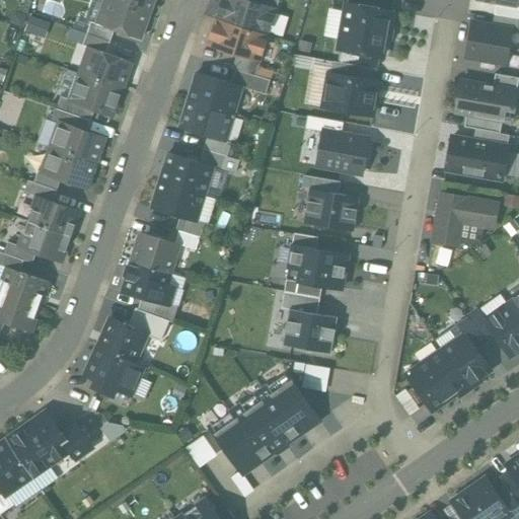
[(115,31),(140,41),(150,14),(109,0),(105,0),(96,25),(115,31)]
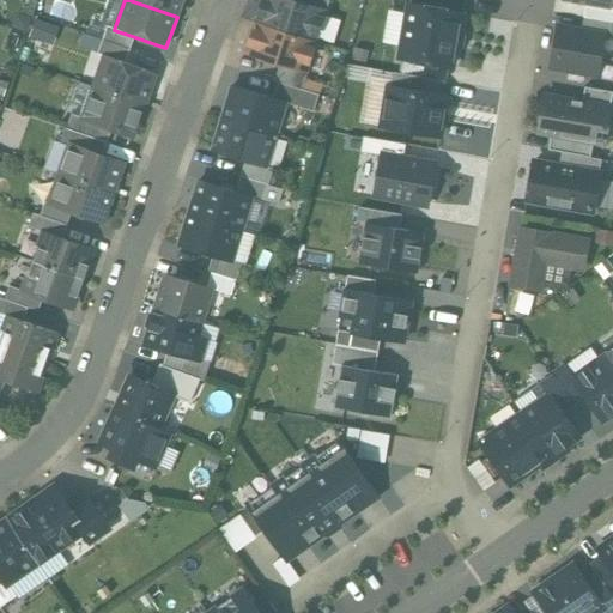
[(129,0),(177,17),(182,0),(129,0)]
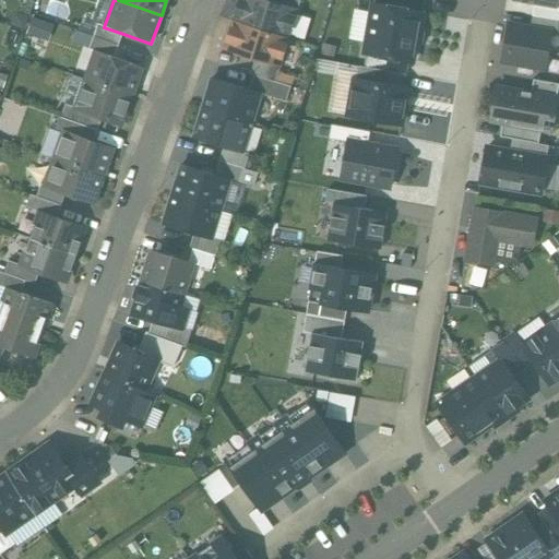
[(271,4),(257,0),(240,0),(234,23),(287,39),(295,13),(295,12),(271,4)]
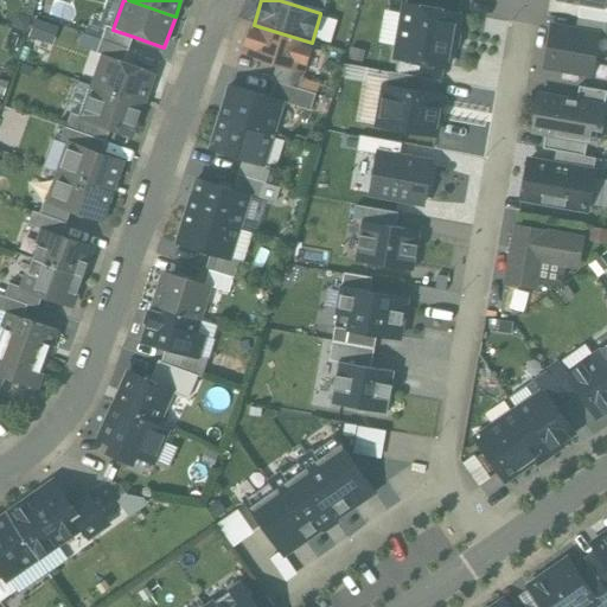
[(295,0),(294,5),(320,13),(320,14),(323,16),(326,0),(295,0)]
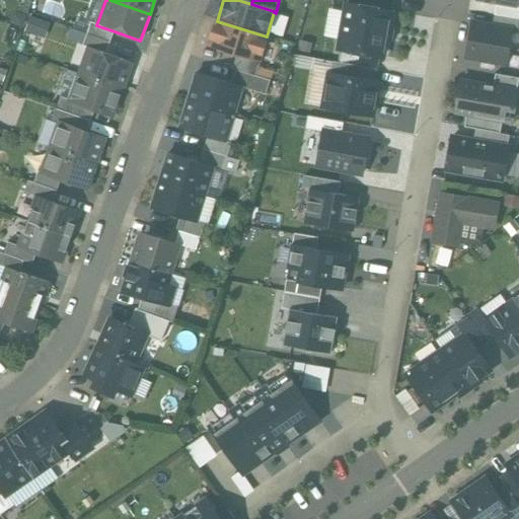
[(346,5),(338,51),(342,51),(378,58),(383,58),(391,13),(346,5)]
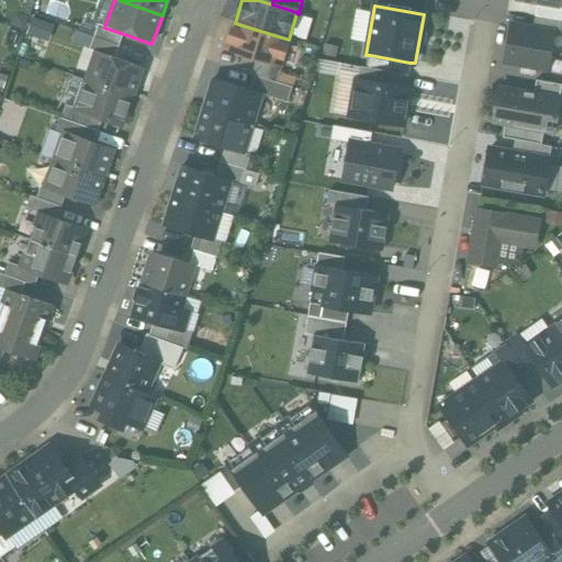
[(561,9),(537,6),(535,18),(561,22),(561,9)]
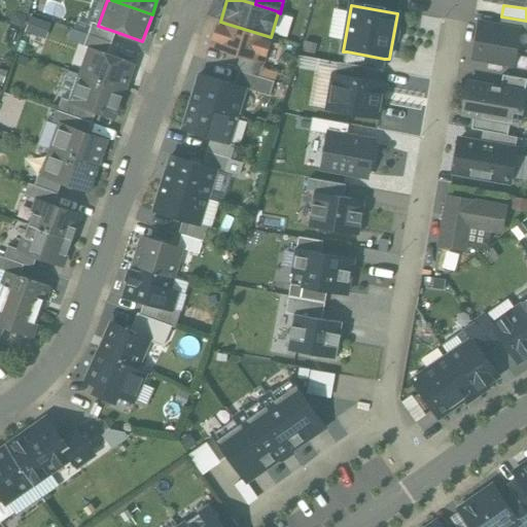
[(499,29),(520,32),(526,33),(526,21),(501,16),(499,29)]
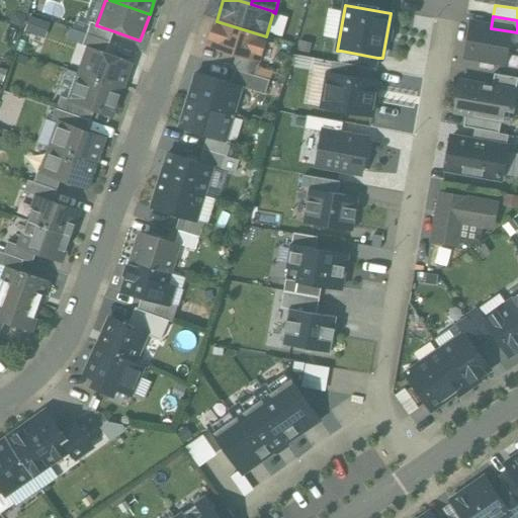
[(266,36),(217,21),(208,47),(237,55),(258,62),(258,61),(266,36)]
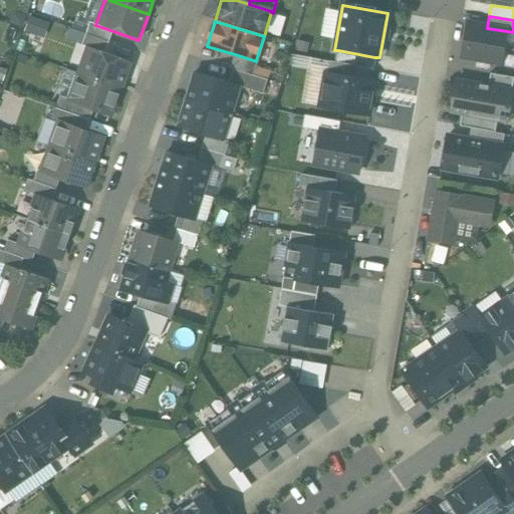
[(109,43),(113,31),(95,25),(90,23),(86,34),(109,43)]
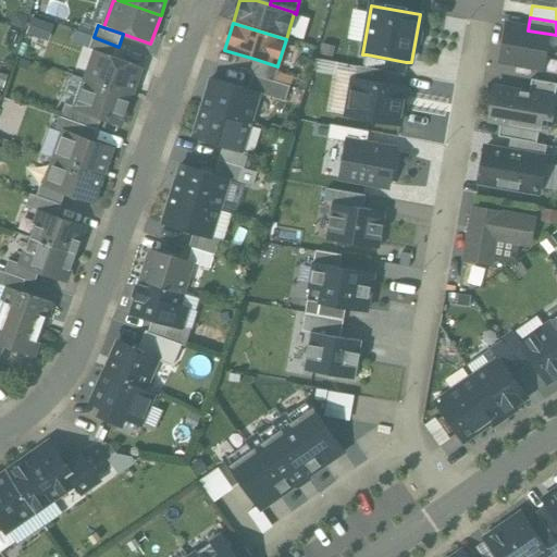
[(528,31),(506,26),(499,62),(543,70),(549,34),(528,31)]
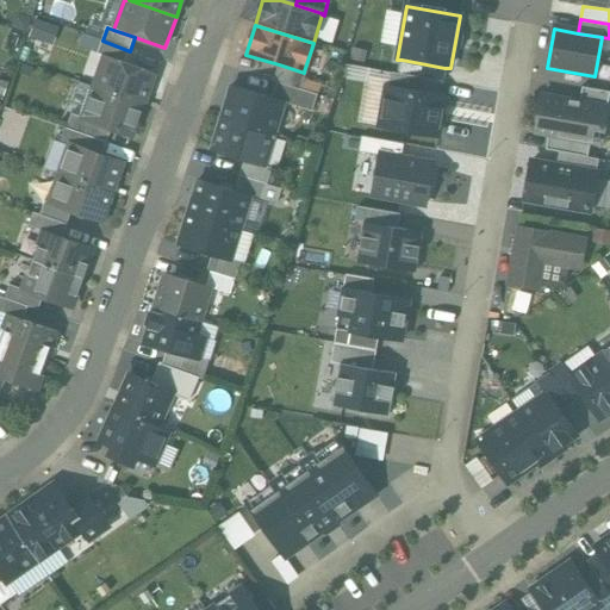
[(125,64),(130,51),(103,41),(97,55),(104,57),(125,64)]
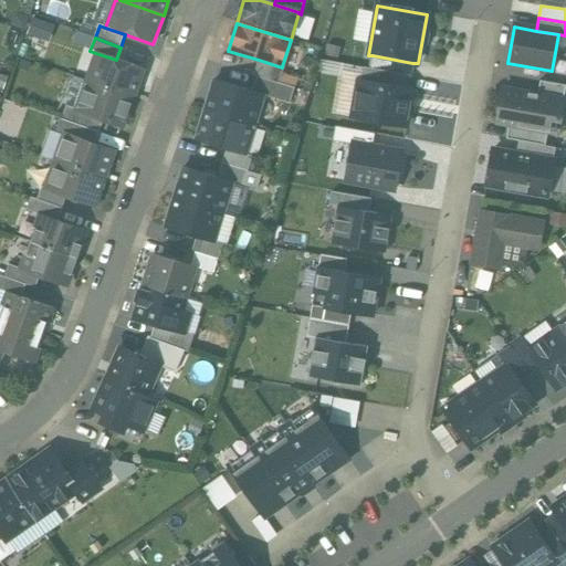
[(86,82),(134,98),(144,70),(116,60),(96,53),(86,82)]
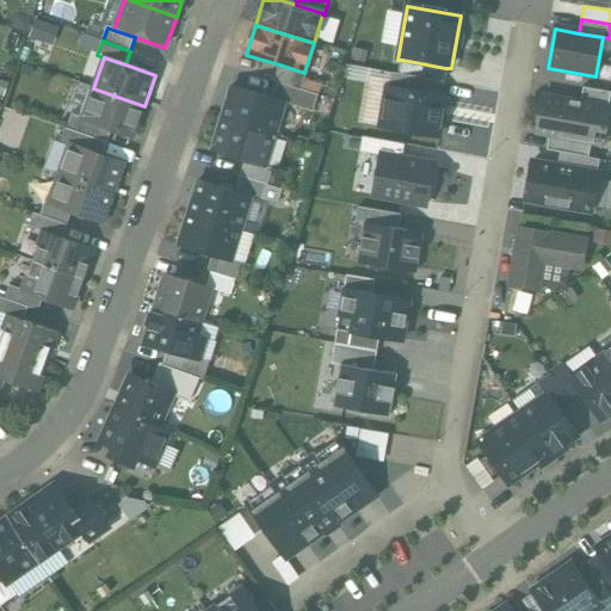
[(402,60),(400,75),(436,81),(443,82),(445,68),(402,60)]
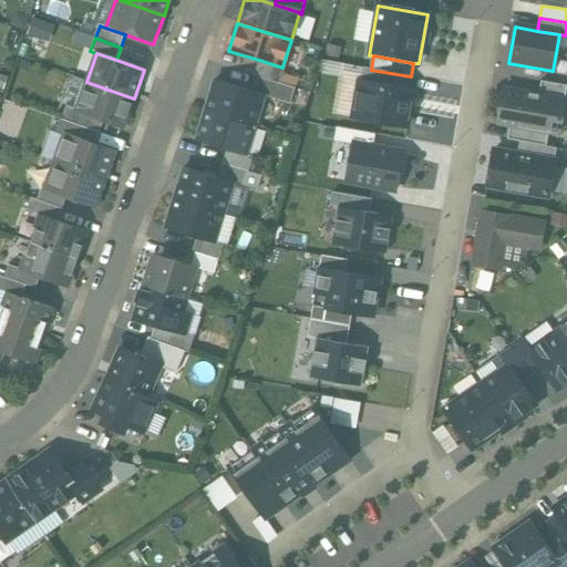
[(282,68),(259,60),(254,76),(257,79),(279,85),(285,68),(282,66),(282,68)]
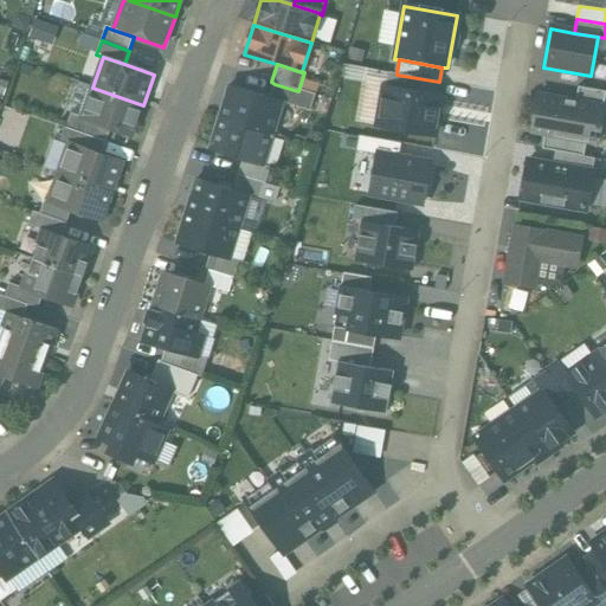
[(391,73),(389,82),(388,89),(430,96),(432,81),(397,75),(391,73)]
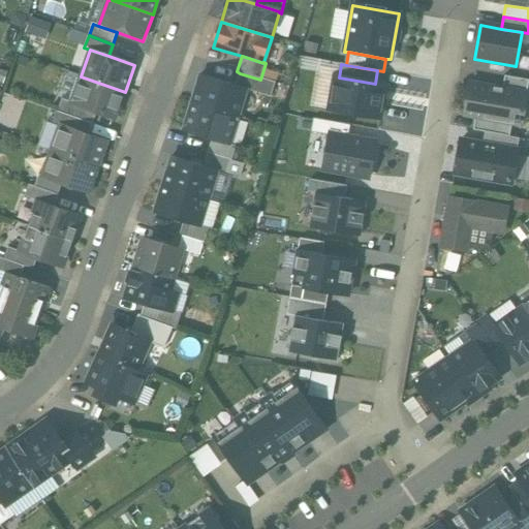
[(310,107),(330,111),(335,78),(339,78),(340,71),(317,67),(310,107)]
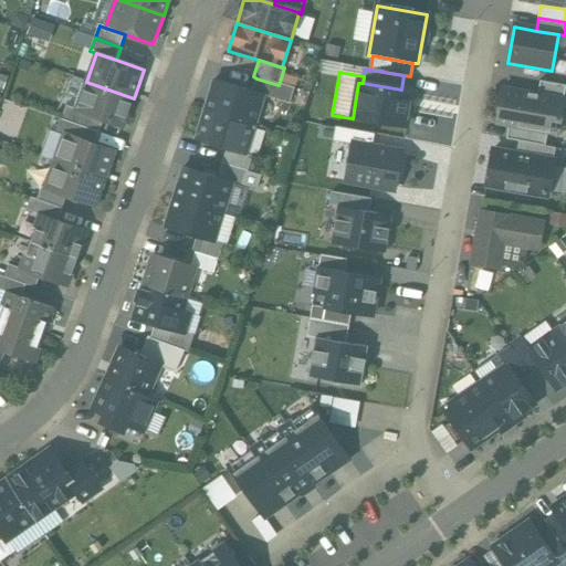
[(257,79),(252,93),(263,96),(290,105),(295,90),(279,85),(257,79)]
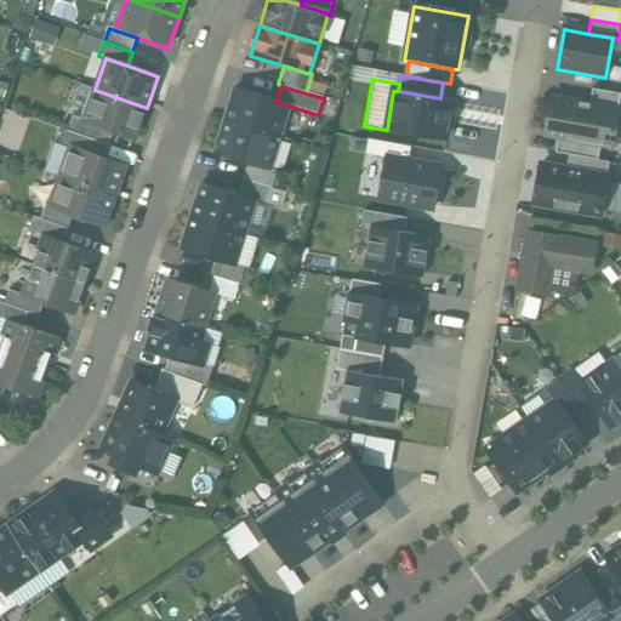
[(147,108),(95,90),(84,120),(84,121),(113,132),(136,141),(147,108)]
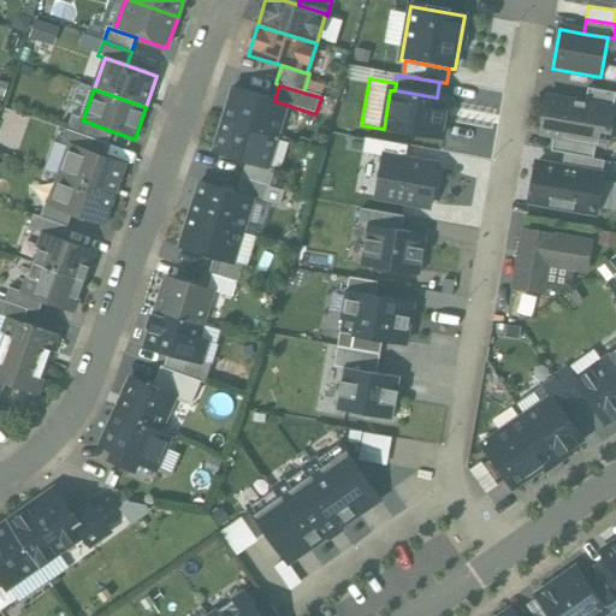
[(234,89),(224,120),(277,136),(286,105),(274,101),(234,89)]
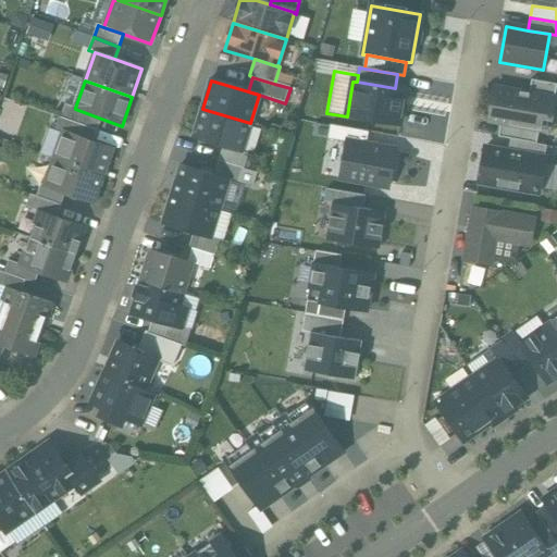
[(556,84),(531,81),(529,94),(555,98),(556,85),(556,84)]
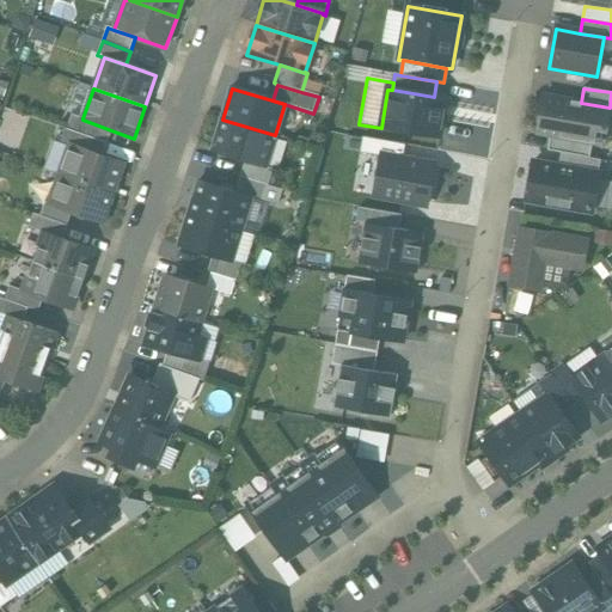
[(392,90),(387,90),(381,128),(440,138),(446,99),(434,97),(392,90)]
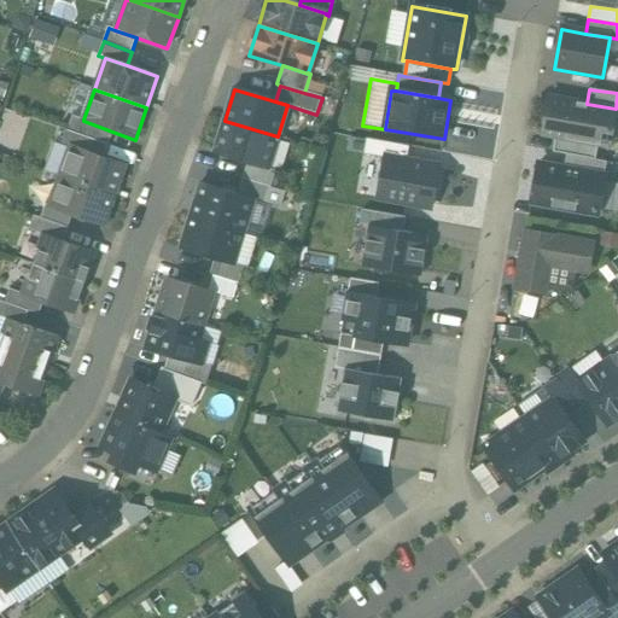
[(587,104),(549,97),(542,136),(555,139),(598,146),(608,149),(616,109),(587,104)]
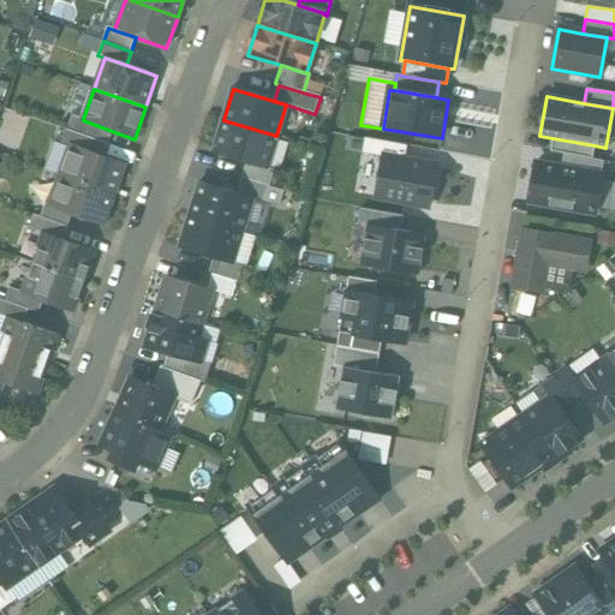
[(107,144),(112,131),(83,120),(83,119),(72,115),(66,130),(107,144)]
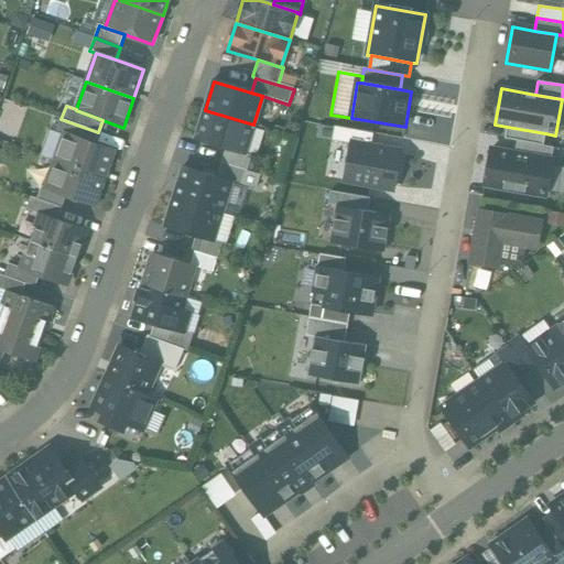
[(205,110),(195,140),(226,149),(245,154),(253,125),(205,110)]
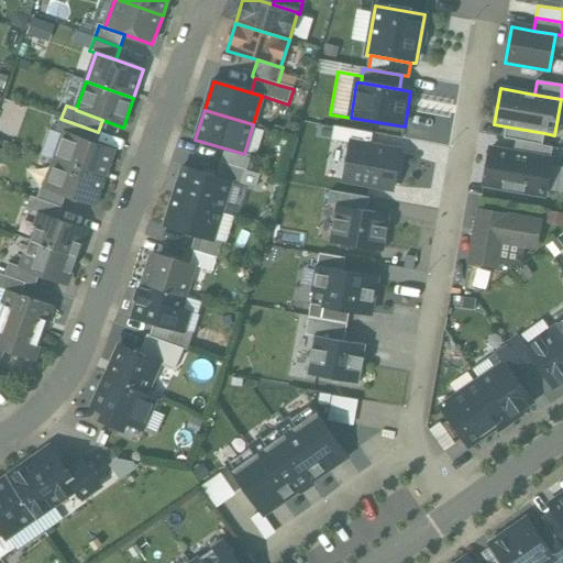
[(94,145),(98,132),(61,119),(56,133),(63,135),(64,134),(94,145)]
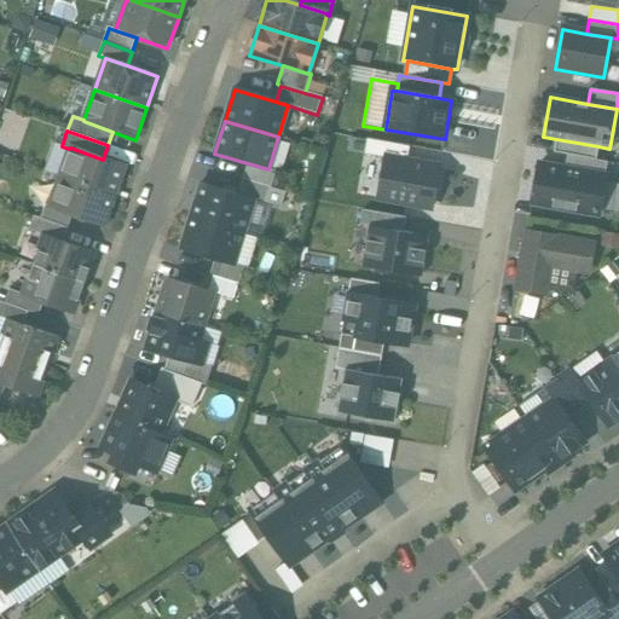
[(567,155),(596,161),(599,146),(556,139),(554,152),(567,155)]
